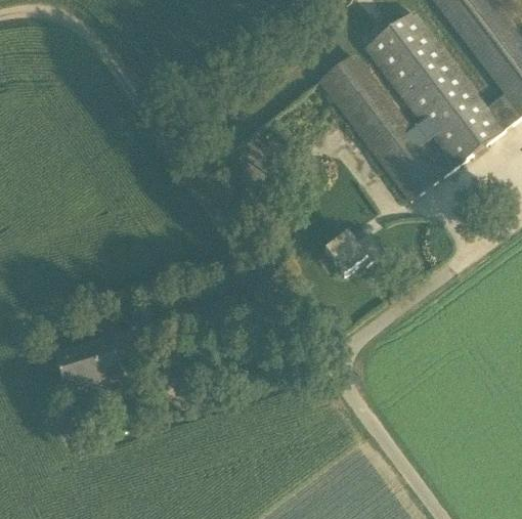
[(521,115),(521,45),(487,0),(432,0),(505,94),(485,109),(503,131),(521,115)]
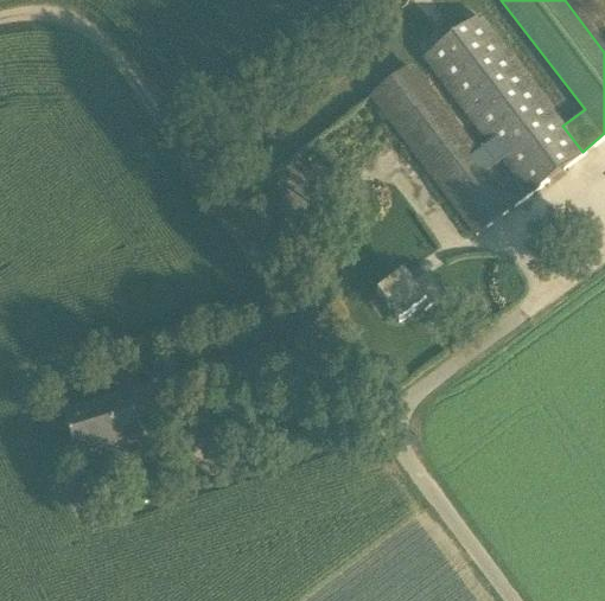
[(583,152),(562,126),(477,13),(421,56),(514,176),(502,185),(515,203),(583,152)]
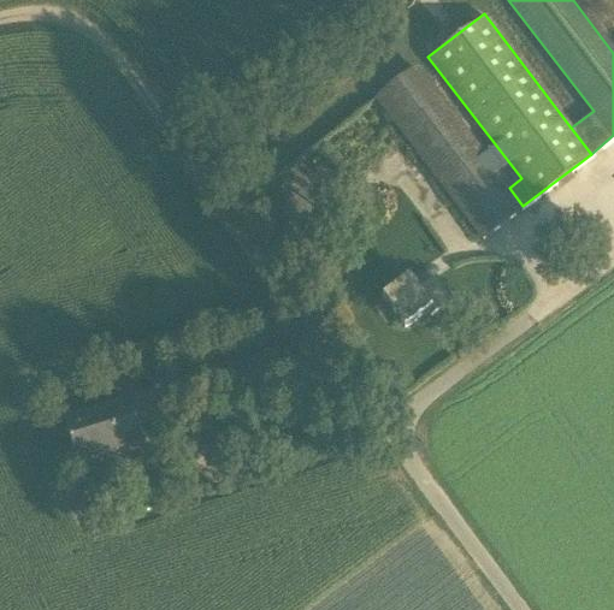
[(523,206),(509,188),(415,65),(375,96),(482,236),(523,206)]
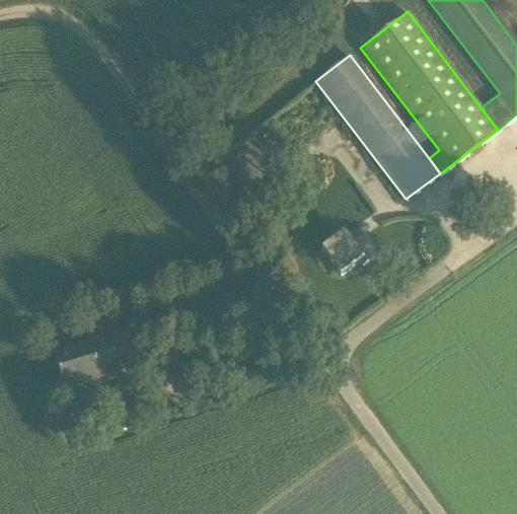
[(351,241),(344,231),(320,248),(333,266),(335,269),(336,269),(340,273),(358,259),(361,263),(379,249),(365,230),(351,241)]
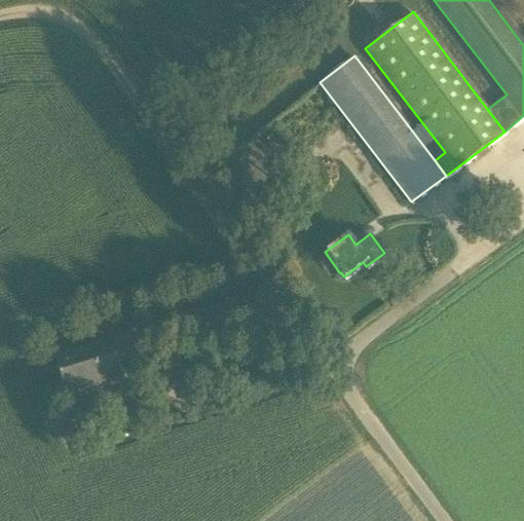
[(46,336),(65,395),(120,378),(103,320),(46,336)]
